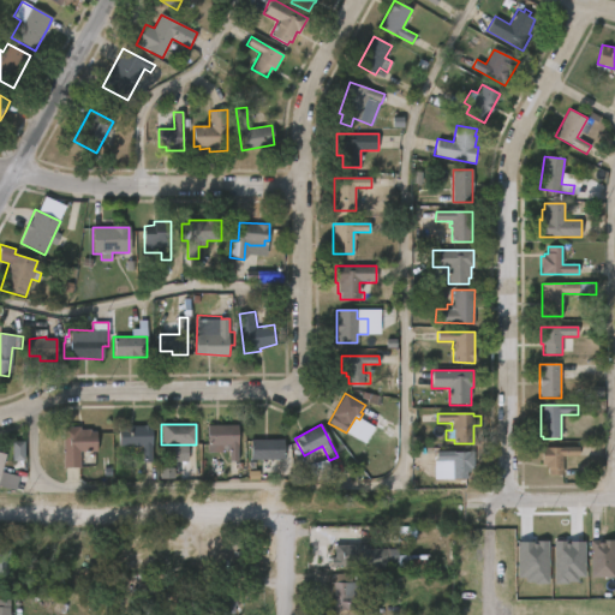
[(151,427),(151,463),(141,463),(142,447),(119,447),(119,428),(129,428),(129,425),(151,427)]
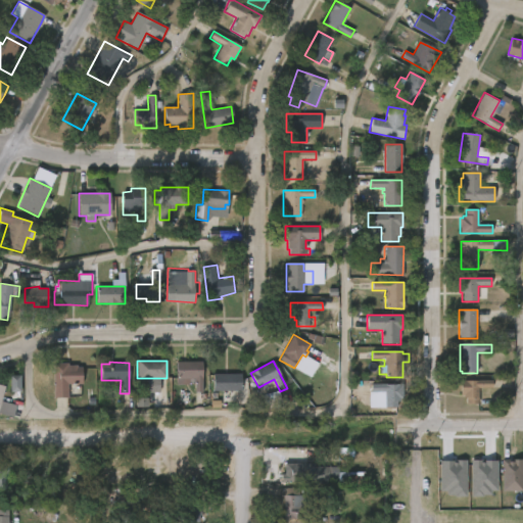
[(202,362),(202,392),(194,392),(194,383),(187,383),(187,379),(176,379),(176,362),(202,362)]
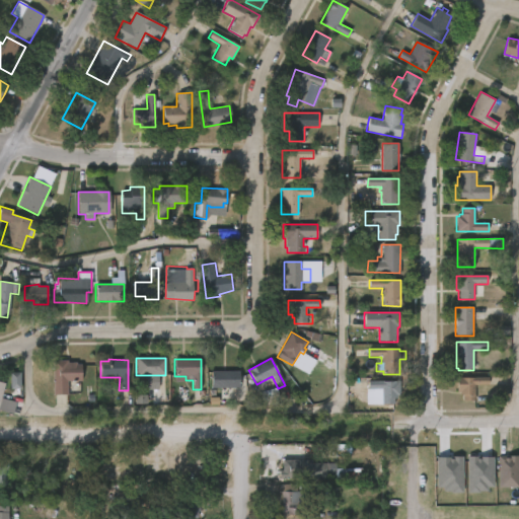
[(67,360),(67,363),(76,362),(76,365),(80,365),(81,382),(68,382),(68,395),(54,395),(53,361),(67,360)]
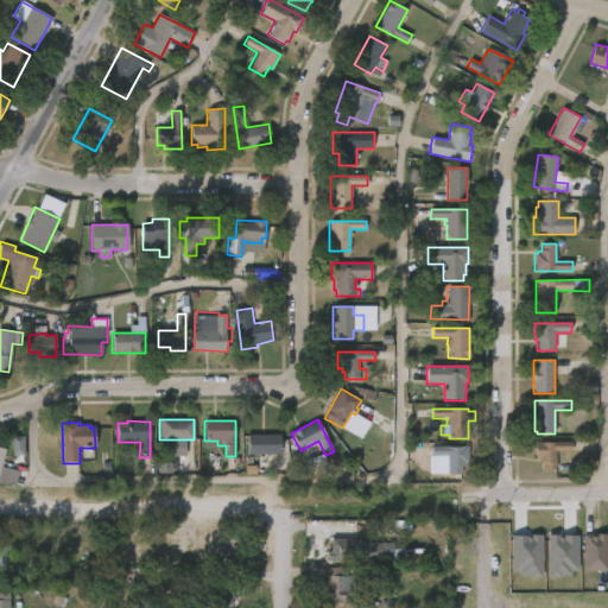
[(277,456),(247,455),(247,435),(280,435),(279,456),(277,456)]
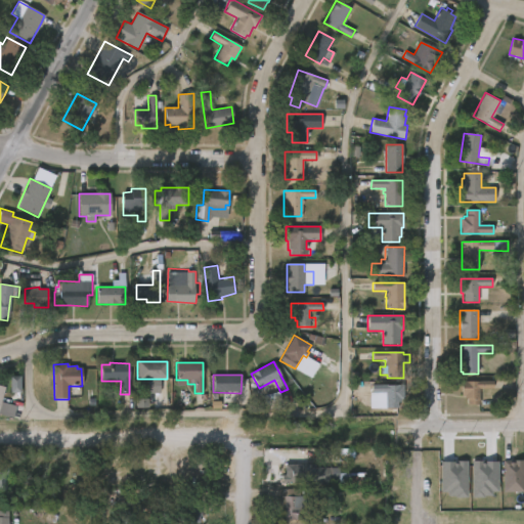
[(19,376),(9,377),(9,393),(20,392),(19,376)]
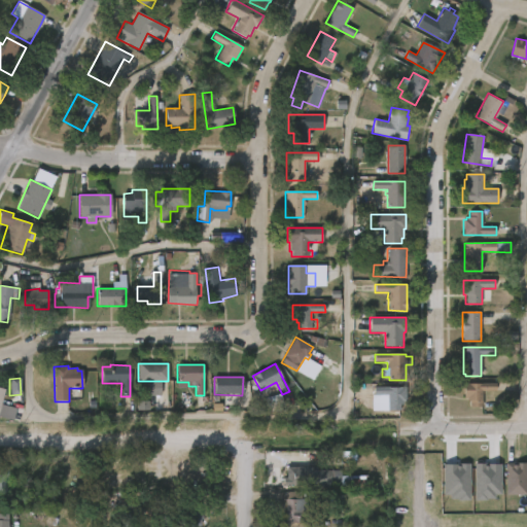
[(496,384),(496,390),(482,390),(482,408),(469,407),(470,401),(466,401),(466,398),(463,398),(464,383),(496,384)]
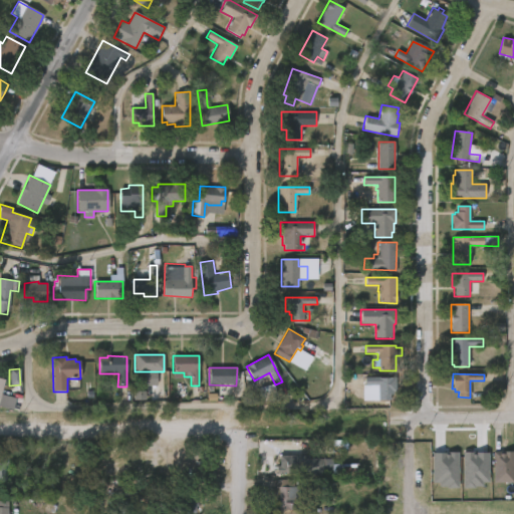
[(396,377),(396,392),(394,392),(394,396),(391,396),(391,401),(378,401),(378,386),(364,386),(364,377),(396,377)]
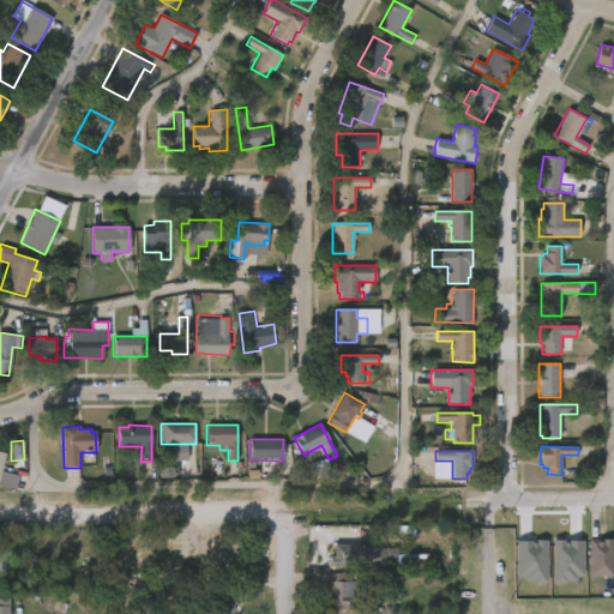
[(0,470),(19,476),(16,491),(0,486),(0,452),(5,453),(0,470)]
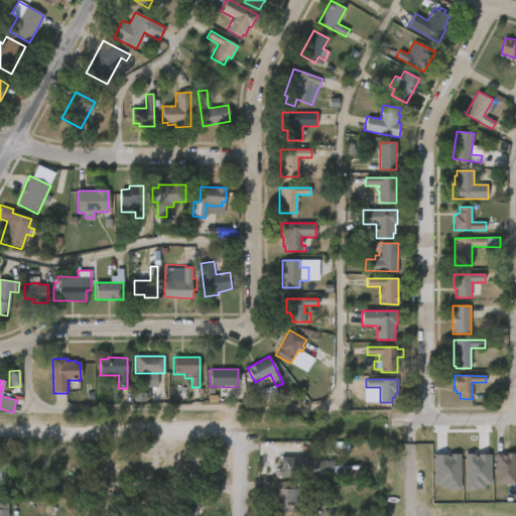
[(0,481),(8,482),(7,446),(0,445),(0,481)]
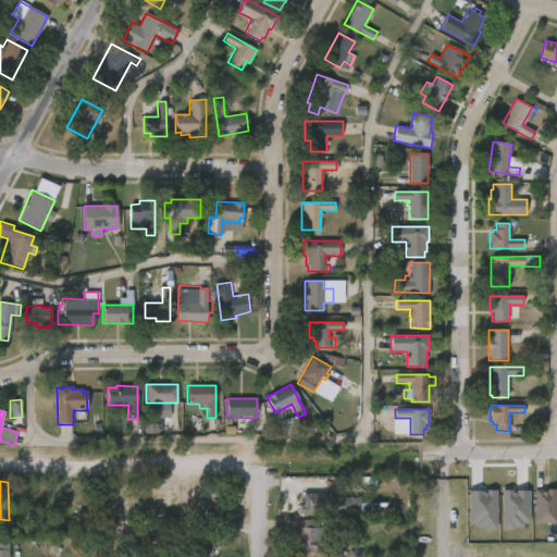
[(553,522),(532,522),(532,489),(554,490),(553,522)]
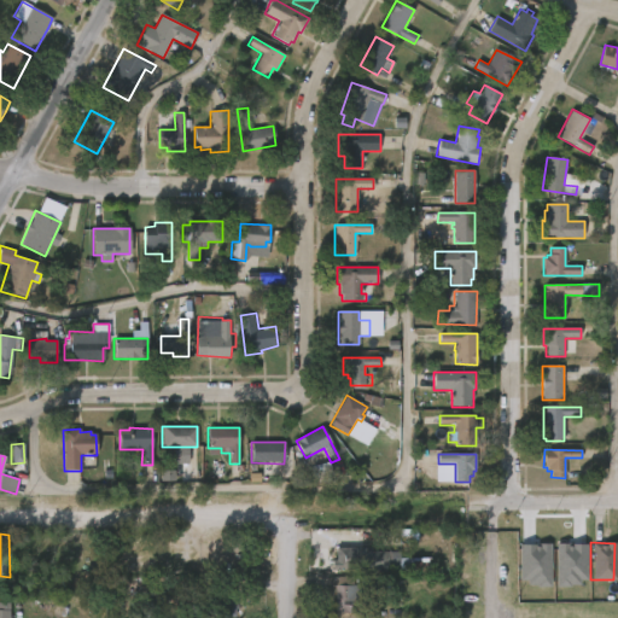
[(551,584),(551,544),(519,546),(519,584),(551,584)]
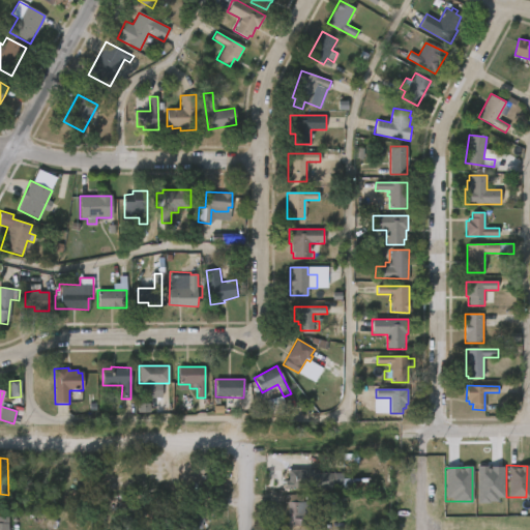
[(477,502),(504,501),(503,467),(476,467),(477,502)]
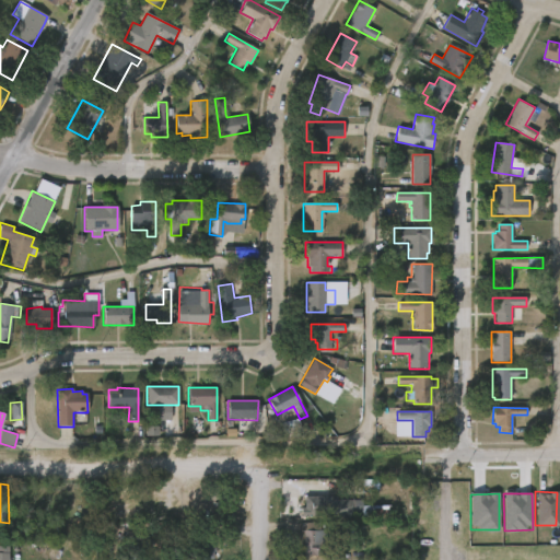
[(331,497),(331,500),(361,500),(362,513),(352,513),(352,517),(300,517),(300,508),(304,508),(304,497),(331,497)]
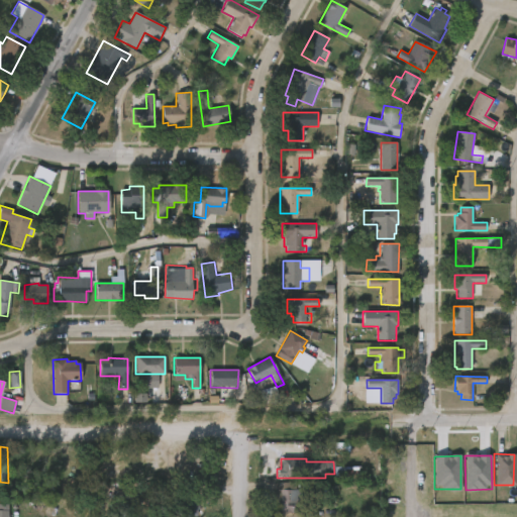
[(295,483),(295,491),(300,492),(299,514),(278,514),(278,505),(280,505),(280,491),(276,491),(276,483),(295,483)]
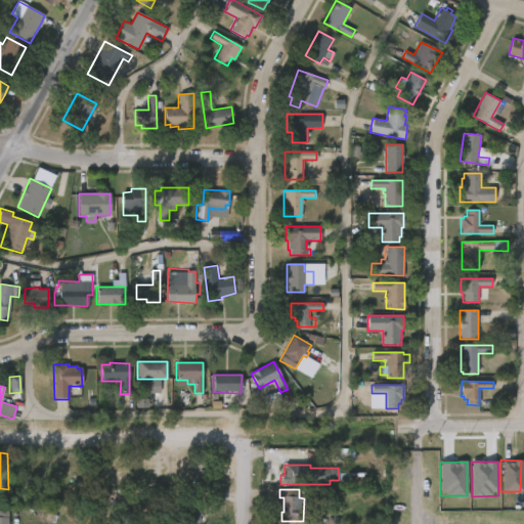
[(199,523),(163,523),(163,509),(177,509),(177,504),(200,504),(199,523)]
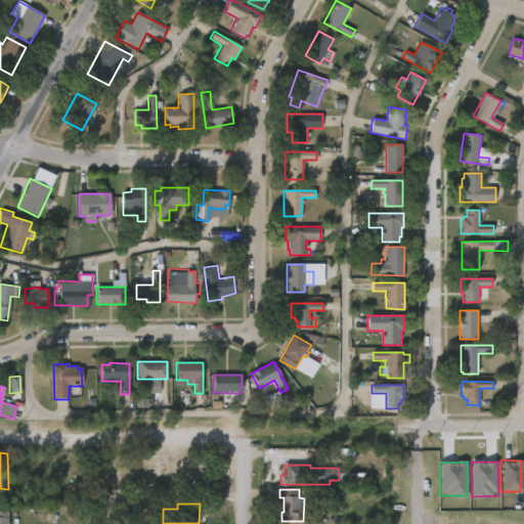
[(0,523),(7,523),(8,512),(0,511),(0,523)]
